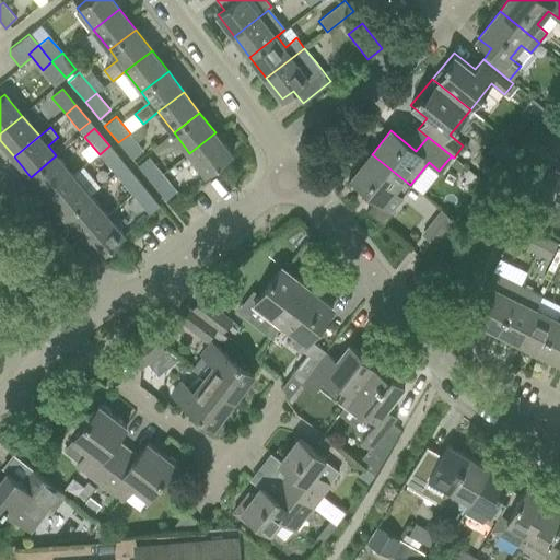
[(216,132),(189,153),(206,175),(232,154),(216,132)]
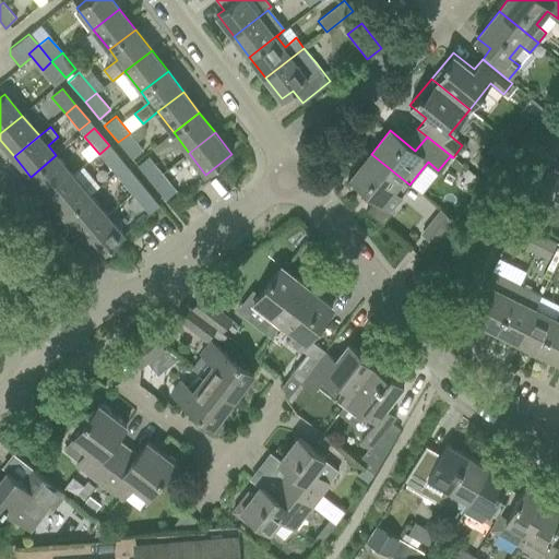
[(130,133),(118,142),(132,159),(144,150),(130,133)]
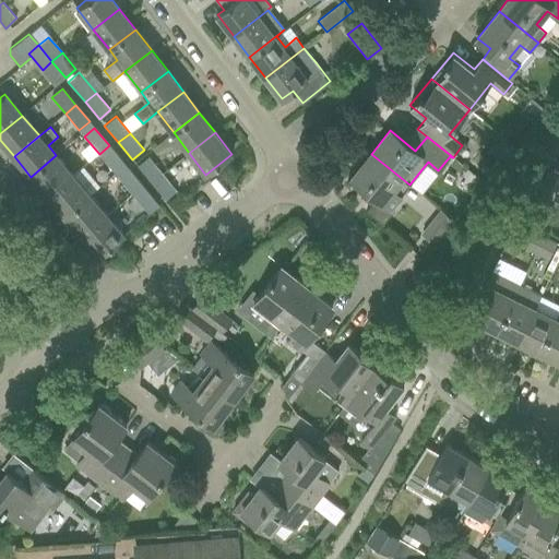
[(109,145),(99,154),(116,174),(126,165),(109,145)]
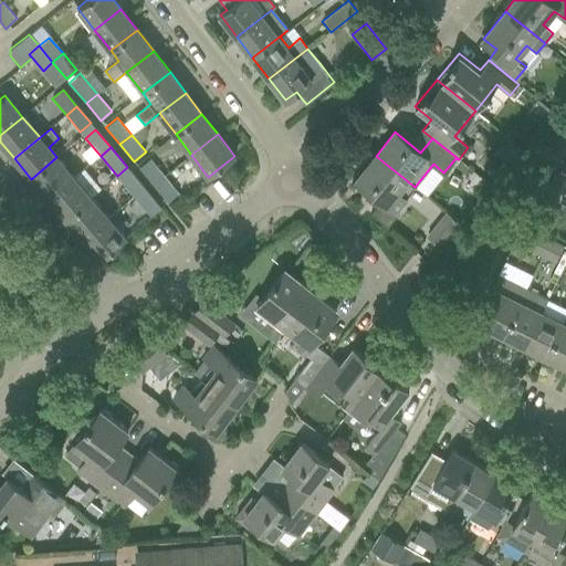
[(415,187),(376,156),(357,179),(396,210),(415,187)]
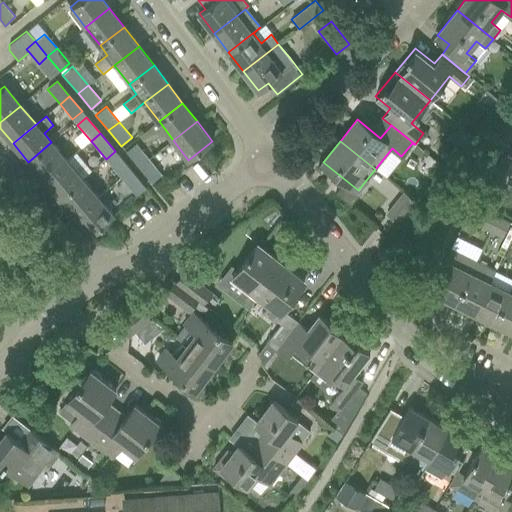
[(67,161),(51,142),(28,162),(44,181),(67,161)]
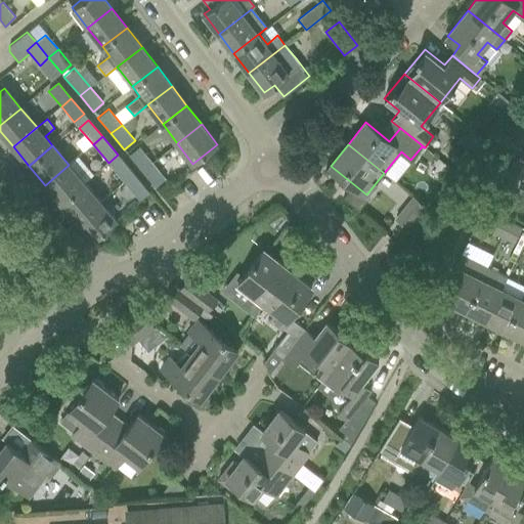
[(151,163),(139,147),(130,156),(142,171),(151,163)]
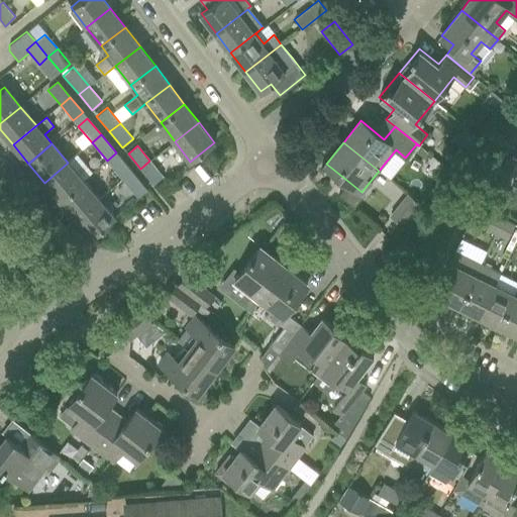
[(116,152),(107,161),(109,164),(115,171),(122,179),(131,171),(119,156),(116,152)]
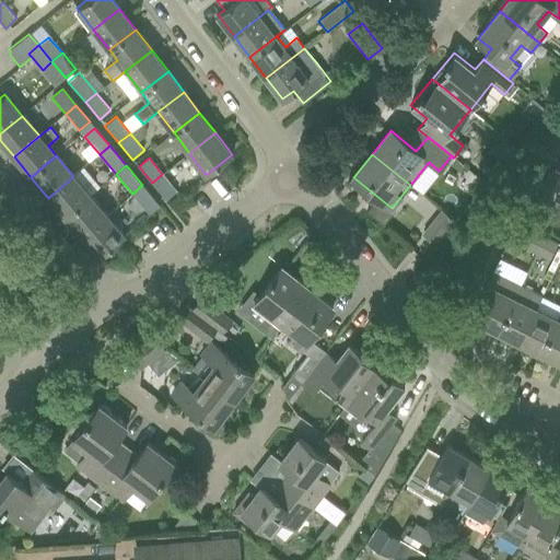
[(559,187),(559,173),(552,170),(540,195),(553,201),(559,187)]
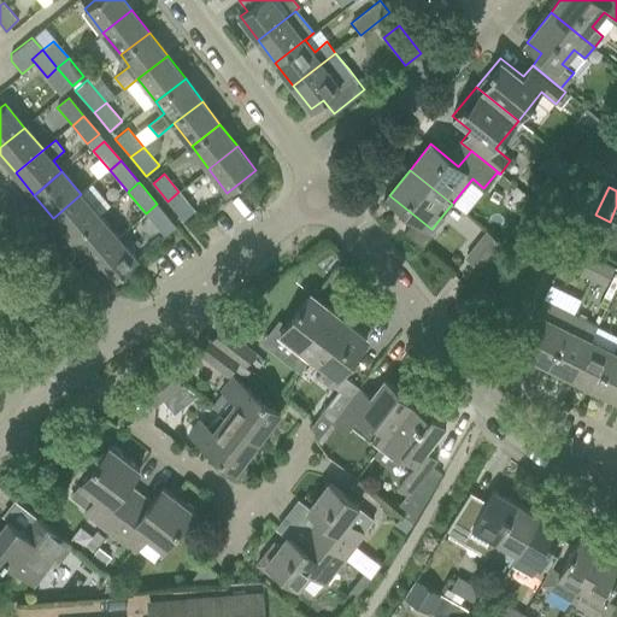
[(194,211),(178,192),(168,201),(182,219),(194,211)]
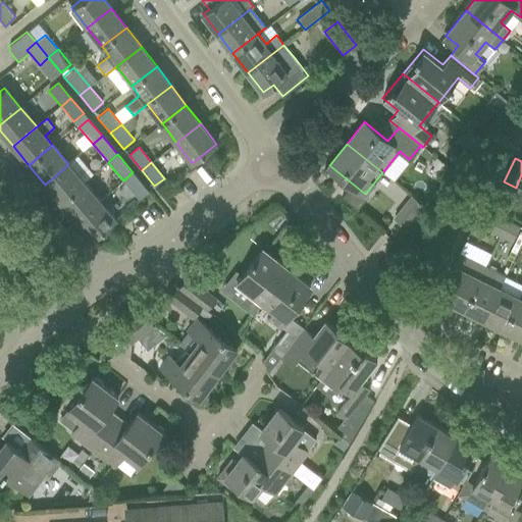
[(85,183),(68,164),(45,185),(60,202),(85,183)]
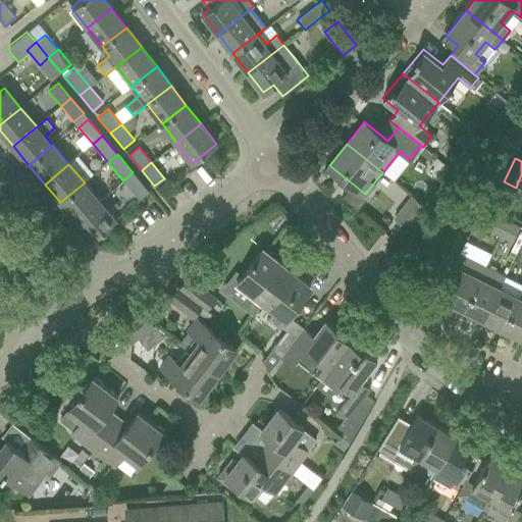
[(146,188),(133,172),(123,180),(139,199),(148,192),(146,188)]
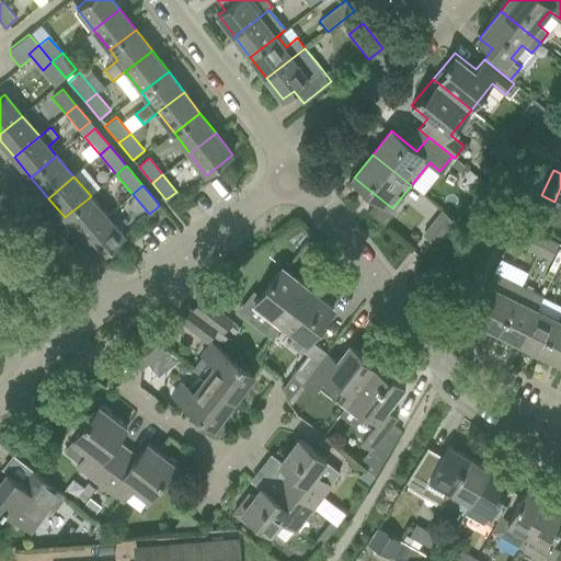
[(107,216),(91,196),(65,217),(82,237),(107,216)]
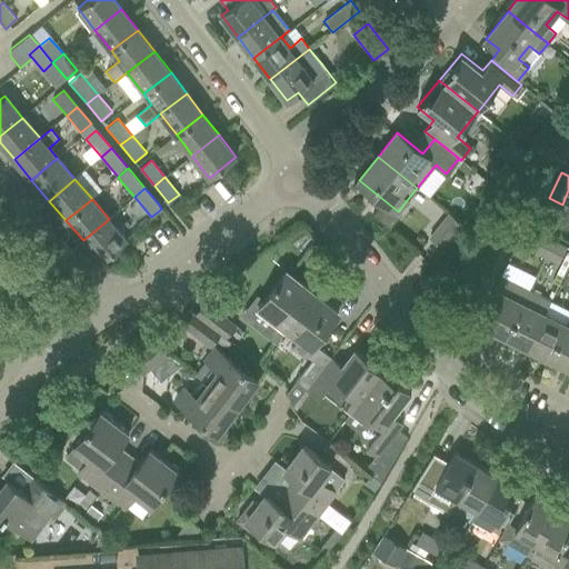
[(568,207),(566,206),(558,222),(568,228),(568,207)]
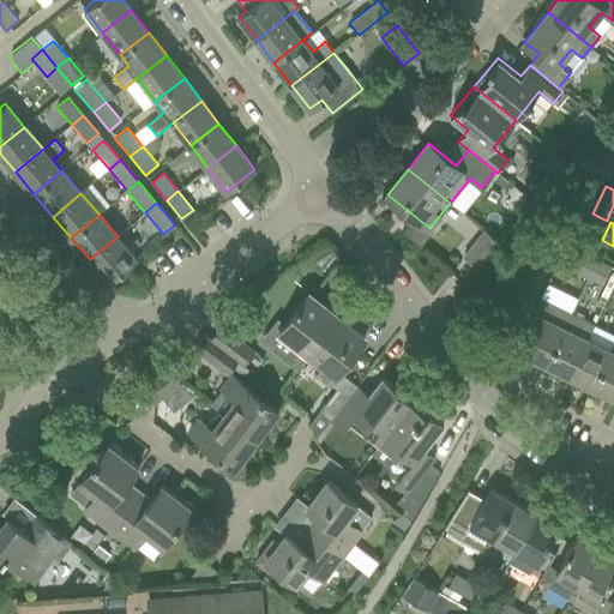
[(498,240),(485,230),(464,257),(477,266),(498,240)]
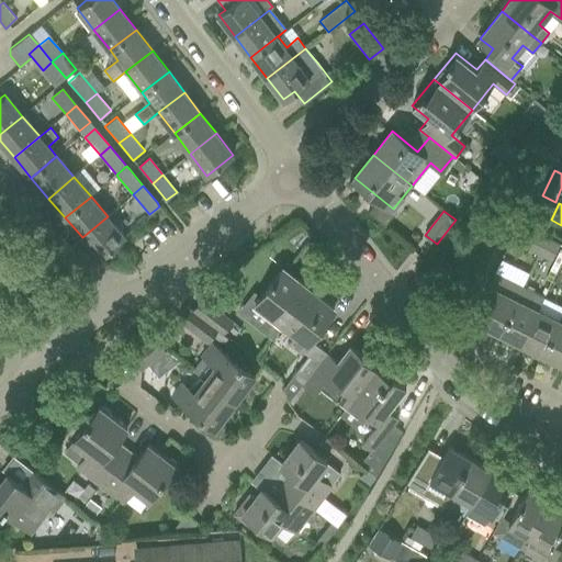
[(108,216),(82,237),(89,245),(100,258),(125,236),(108,216)]
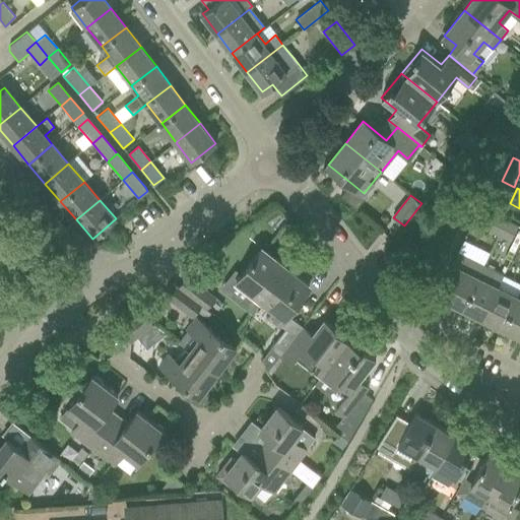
[(496,214),(494,219),(488,230),(499,236),(507,219),(496,214)]
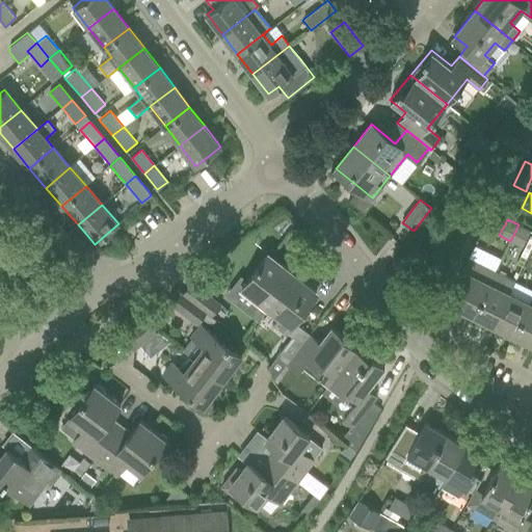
[(529,230),(519,224),(510,241),(521,246),(529,230)]
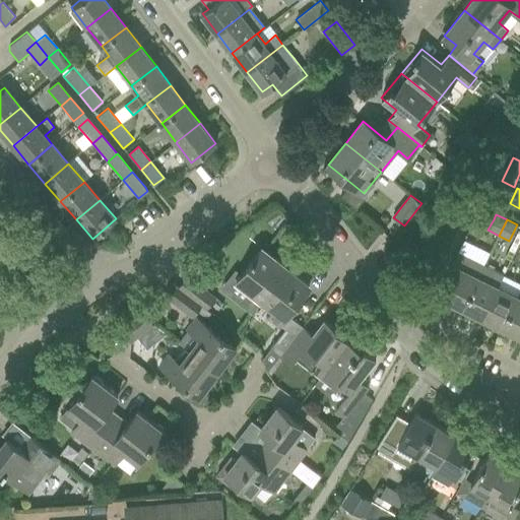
[(465,238),(459,250),(484,263),(491,251),(465,238)]
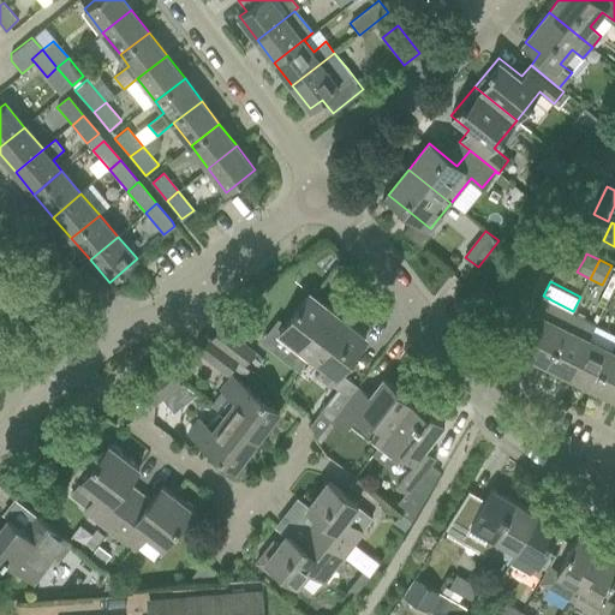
[(300,366),(310,356),(339,317),(309,293),(280,332),(296,345),(287,356),(300,366)]
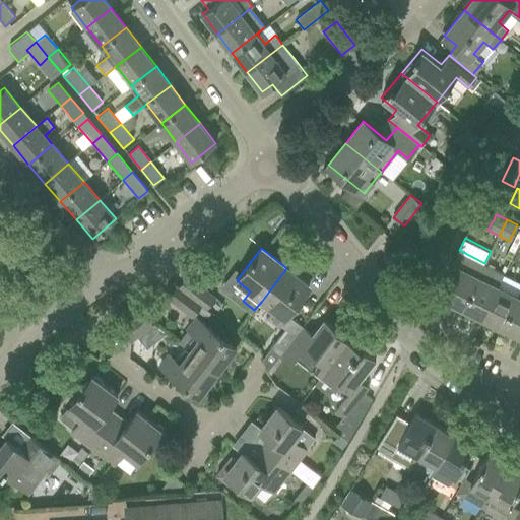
[(462,309),(483,265),(457,252),(446,274),(452,277),(441,299),(462,309)]
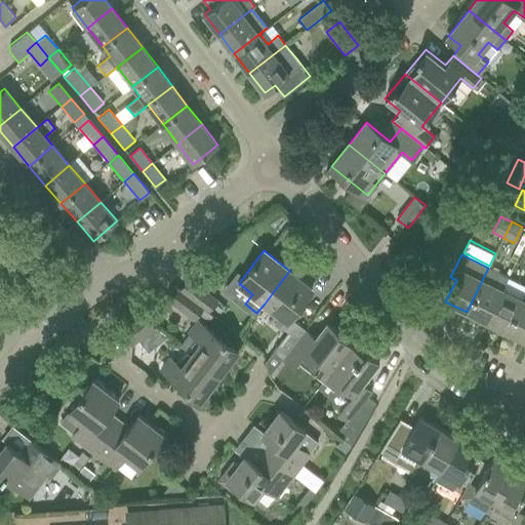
[(207,259),(203,266),(210,272),(212,273),(217,268),(207,259)]
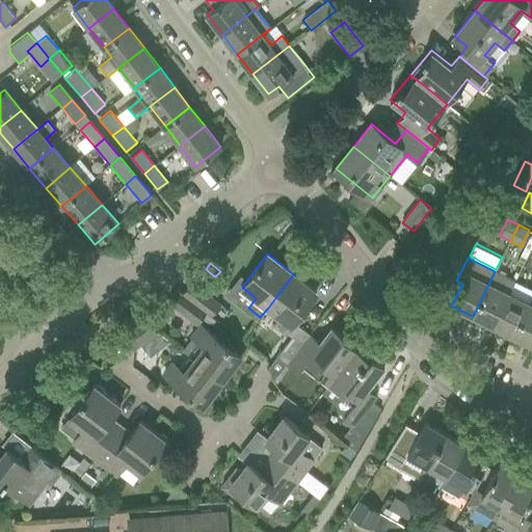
[(514,281),(495,271),(473,316),(491,325),(508,292),(514,281)]
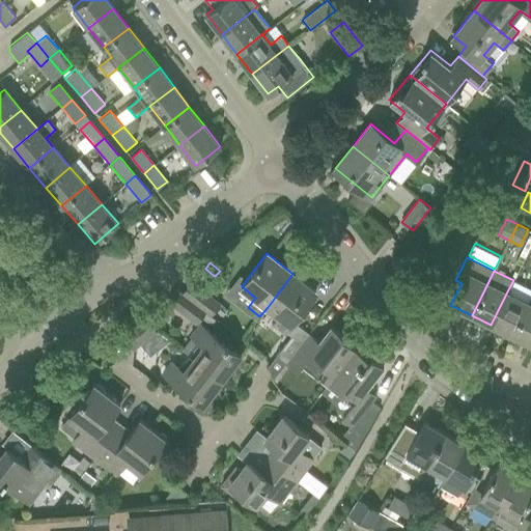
[(292,274),(268,307),(278,314),(271,324),(285,334),(286,332),(291,336),(276,356),(286,363),(309,334),(292,322),(315,291),(292,274)]
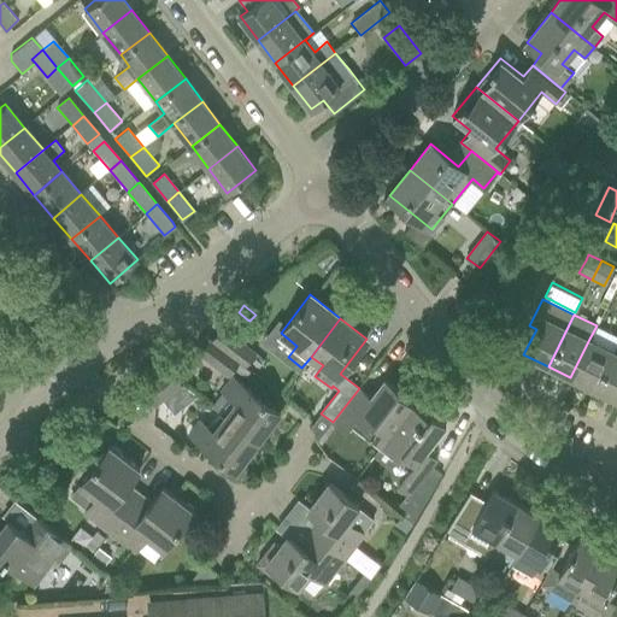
[(254,353),(223,328),(212,341),(239,362),(245,366),(254,353)]
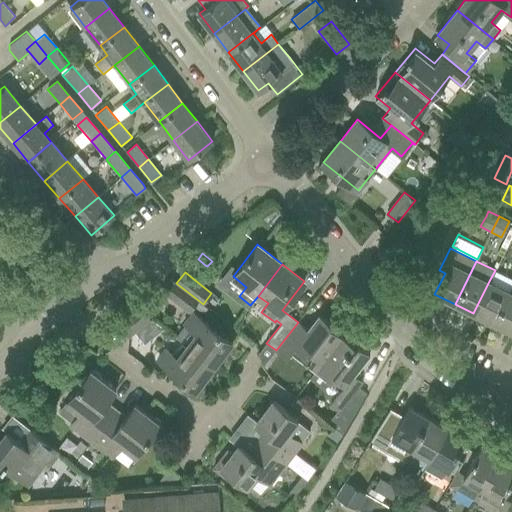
[(198,300),(176,283),(171,279),(163,290),(189,311),(198,300)]
